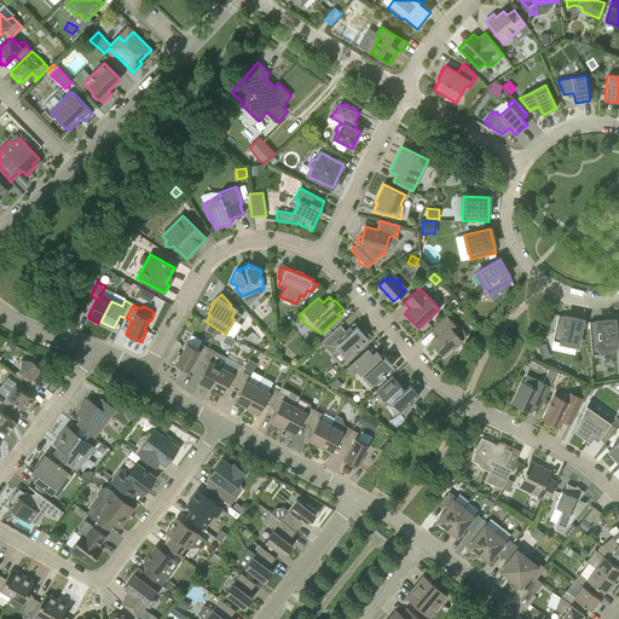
[(577,346),(583,320),(559,314),(553,340),(577,346)]
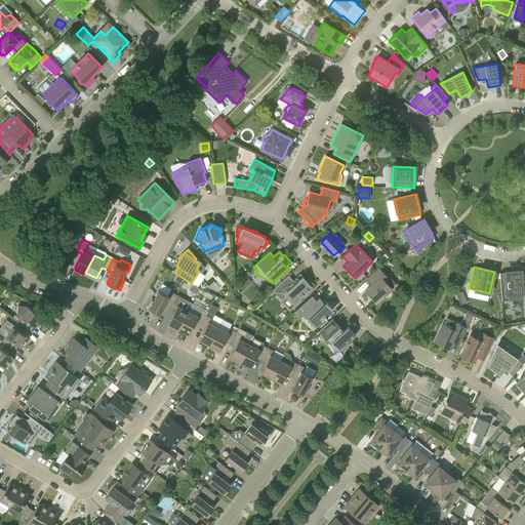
[(385,295),(392,289),(386,282),(389,279),(378,268),(368,277),(373,283),(365,290),(375,301),(382,294),(385,295)]
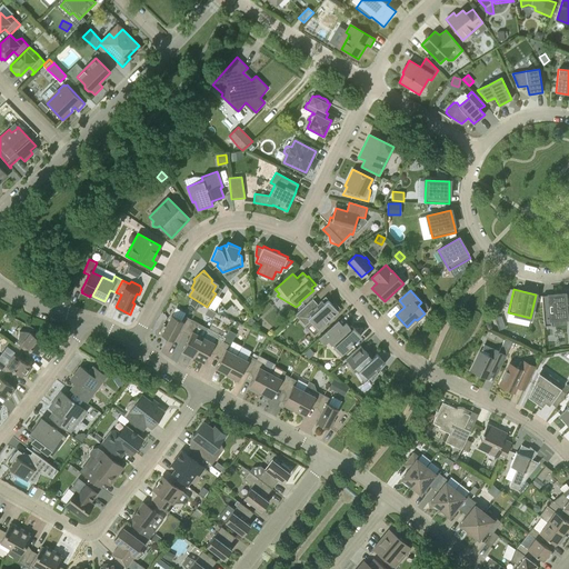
[(551,320),(566,319),(563,295),(541,296),(543,326),(551,326),(551,320)]
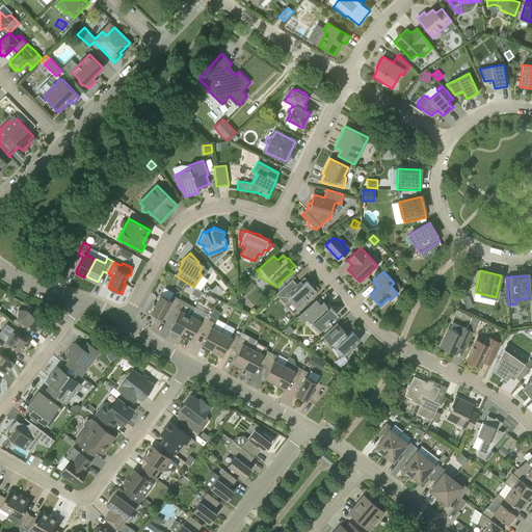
[(311,285),(303,277),(296,285),(292,280),(275,294),(285,304),(290,300),(297,308),(316,291),(315,290),(317,288),(313,283),(311,285)]
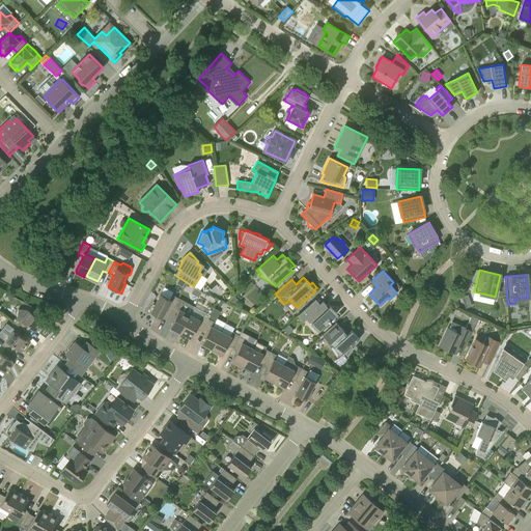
[(201,291),(194,287),(191,292),(199,297),(201,291)]
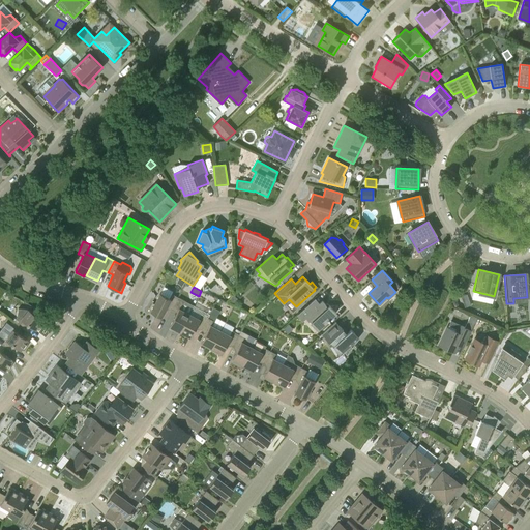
[(172,310),(178,297),(172,294),(169,298),(159,294),(150,312),(162,318),(167,306),(172,310)]
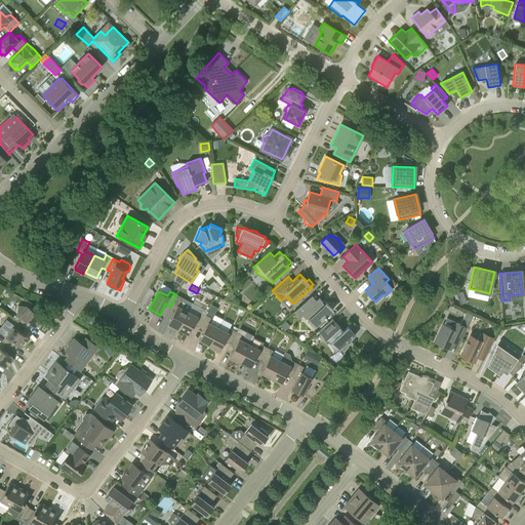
[(182,297),(176,294),(170,307),(175,309),(168,323),(168,324),(168,325),(175,329),(176,328),(178,329),(188,311),(177,306),(182,297)]
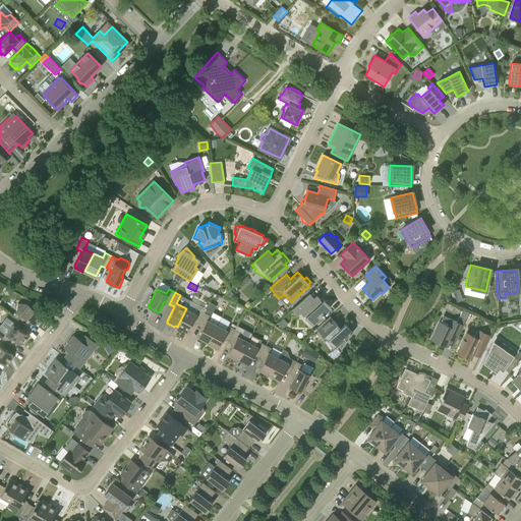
[(313,299),(309,294),(293,309),(309,327),(323,315),(324,314),(324,313),(330,307),(324,300),(322,301),(316,296),(313,299)]
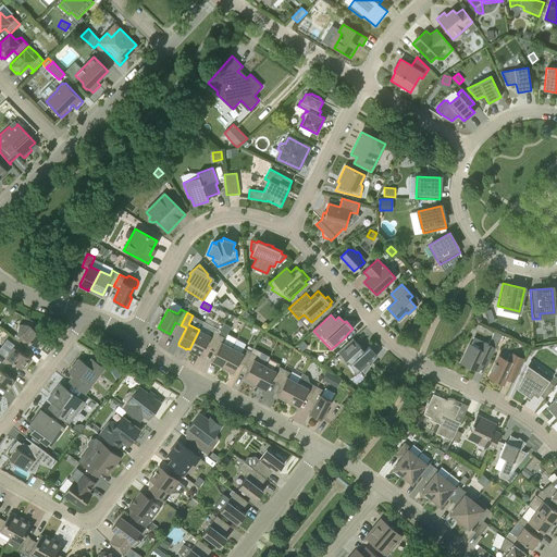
[(44,339),(46,337),(31,325),(20,324),(17,333),(13,338),(25,346),(28,342),(37,348),(39,346),(40,347),(46,341),(44,339)]
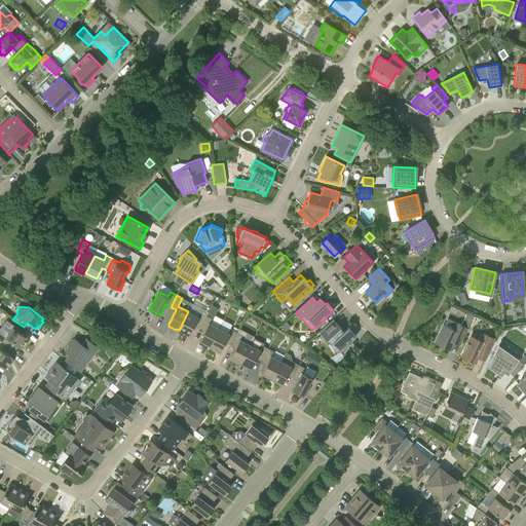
[(200,327),(205,315),(199,312),(197,316),(188,311),(179,330),(189,335),(195,325),(200,327)]
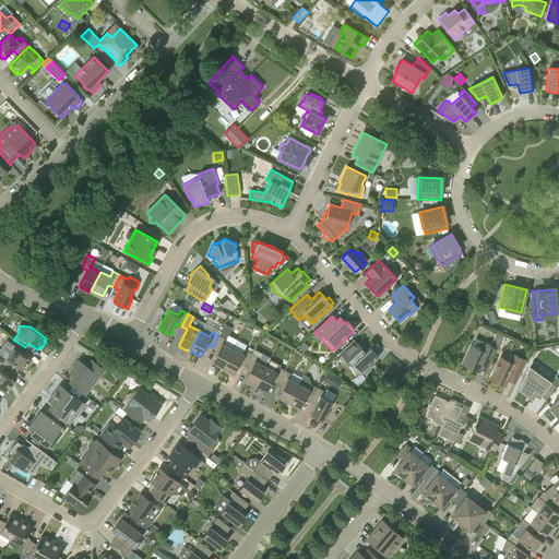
[(223,368),(233,349),(224,344),(229,334),(223,331),(221,336),(218,335),(213,347),(217,351),(212,361),(213,363),(212,364),(219,368),(221,367),(223,368)]
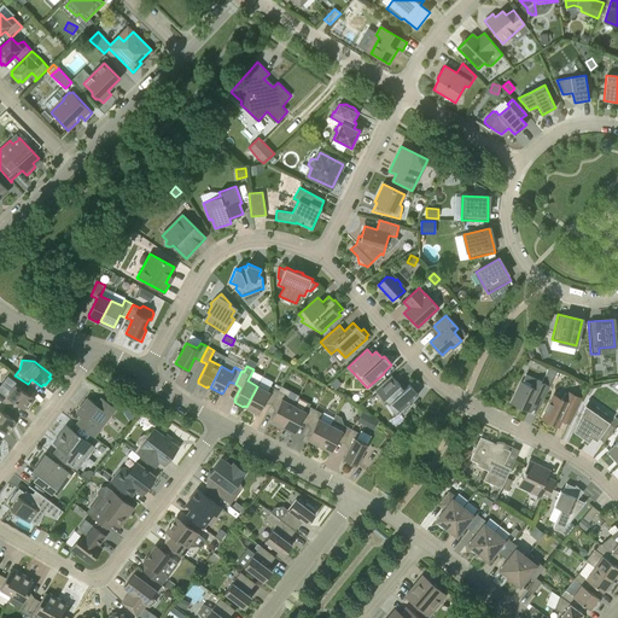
[(522,382),(512,403),(529,412),(536,397),(542,400),(555,373),(548,369),(542,382),(535,378),(531,386),(522,382)]
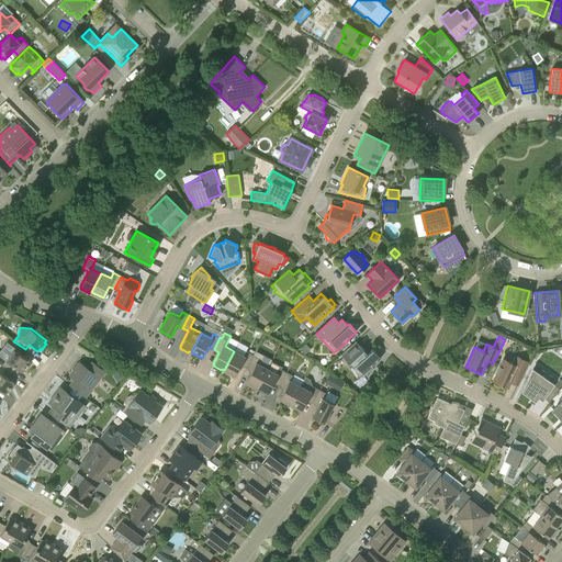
[(369,352),(363,350),(356,341),(341,355),(349,363),(350,362),(352,368),(359,378),(364,373),(368,377),(373,369),(371,367),(380,359),(372,349),(369,352)]
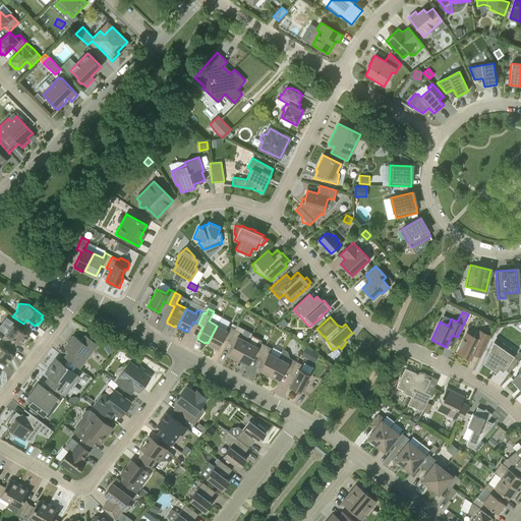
[(288,324),(284,319),(278,323),(283,328),(288,324)]
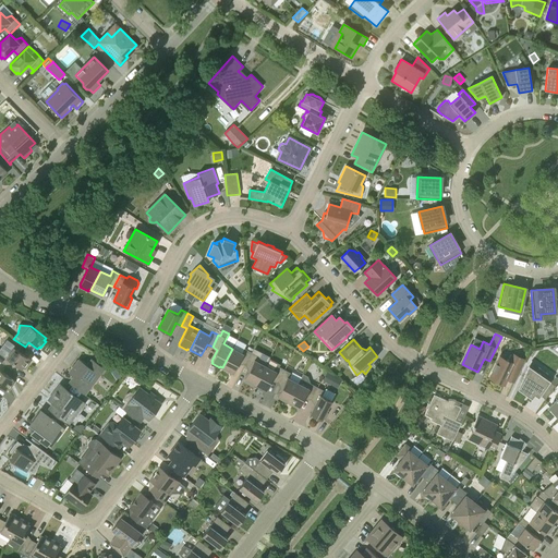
[(29,359),(14,348),(5,358),(0,353),(0,361),(9,368),(13,363),(22,370),(23,367),(24,368),(29,362),(28,361),(29,359)]
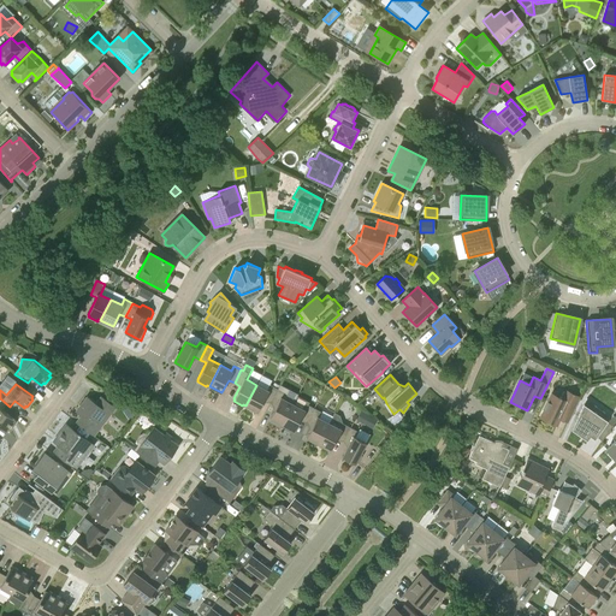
[(271,403),(278,389),(270,385),(267,390),(256,385),(246,406),(258,412),(264,400),(271,403)]
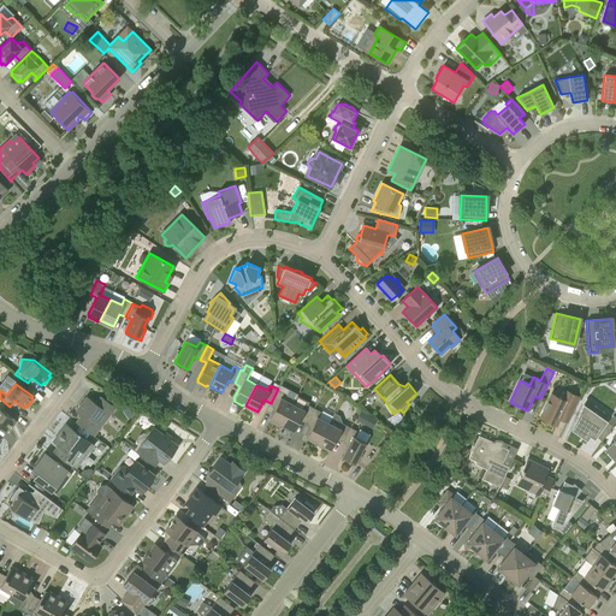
[(282,425),(292,404),(283,398),(285,394),(278,389),(271,403),(276,406),(270,418),(271,419),(270,420),(278,425),(279,424),(282,425)]
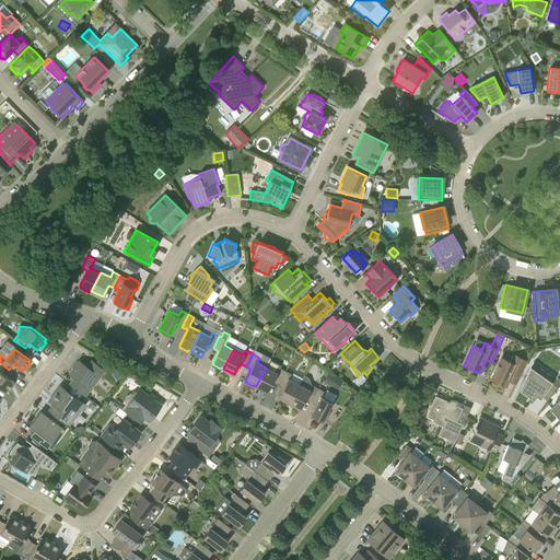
[(516,383),(526,361),(514,356),(511,363),(501,358),(491,378),(506,386),(510,380),(516,383)]
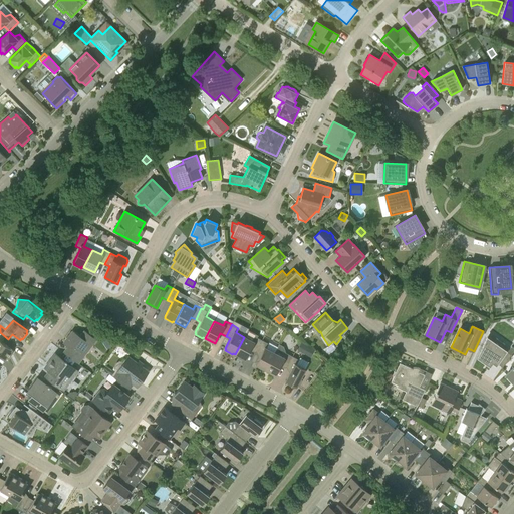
[(80,336),(72,330),(63,343),(68,347),(63,352),(77,363),(96,339),(84,330),(80,336)]
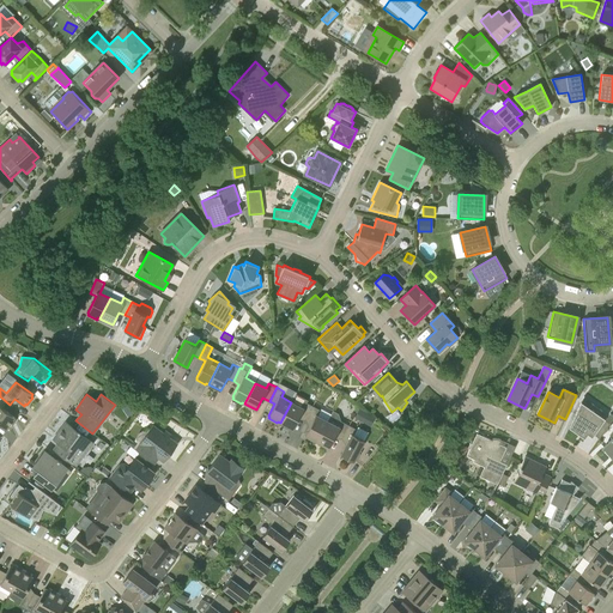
[(305,419),(313,406),(304,402),(302,407),(291,402),(280,423),(292,429),(299,417),(305,419)]
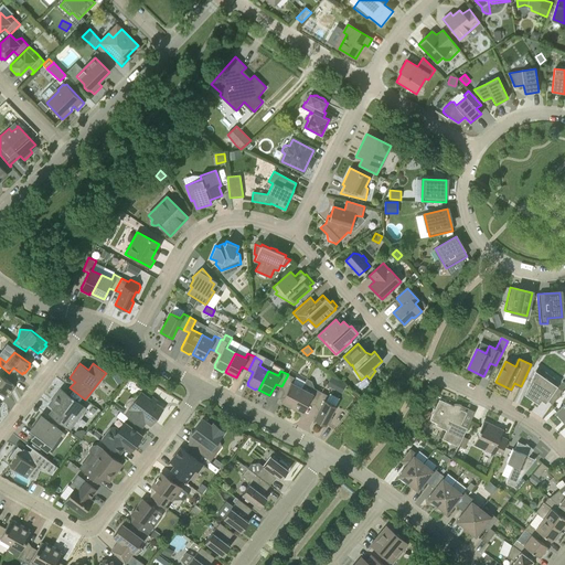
[(542,376),(535,371),(525,393),(539,403),(541,398),(545,401),(546,400),(552,403),(552,404),(562,390),(552,383),(555,379),(545,372),(542,376)]
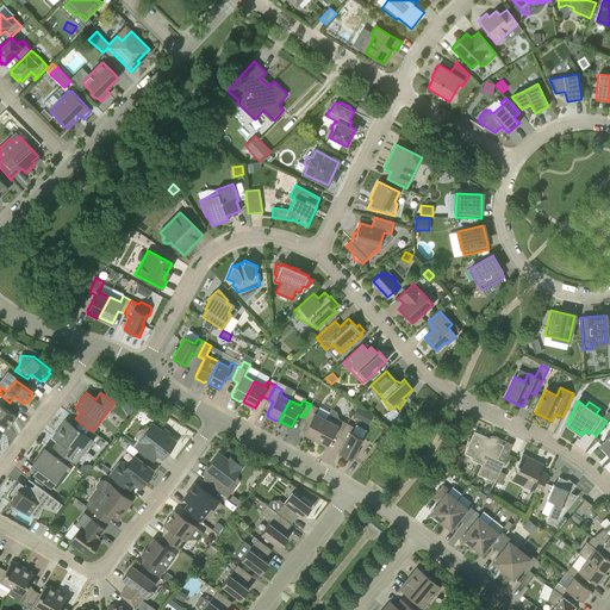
[(124,406),(123,406),(128,415),(129,414),(130,414),(135,410),(129,403),(124,406)]
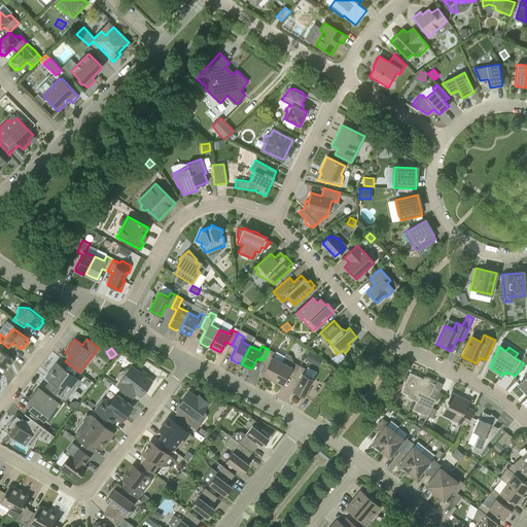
[(12,359),(0,349),(0,365),(5,370),(6,367),(8,369),(12,362),(11,361),(12,359)]
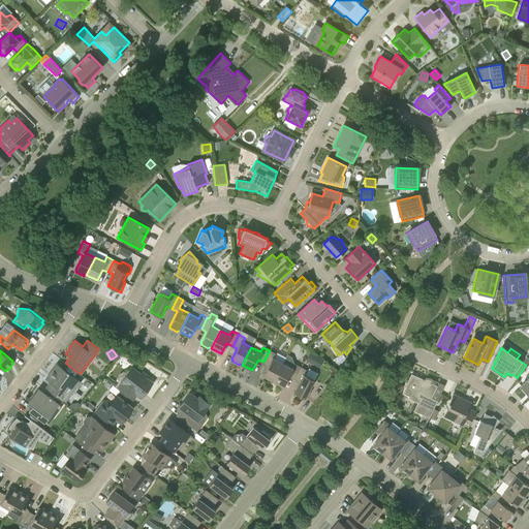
[(273,381),(283,364),(274,359),(276,354),(270,350),(263,362),(269,365),(262,376),(263,376),(262,377),(271,381),(271,380),(273,381)]
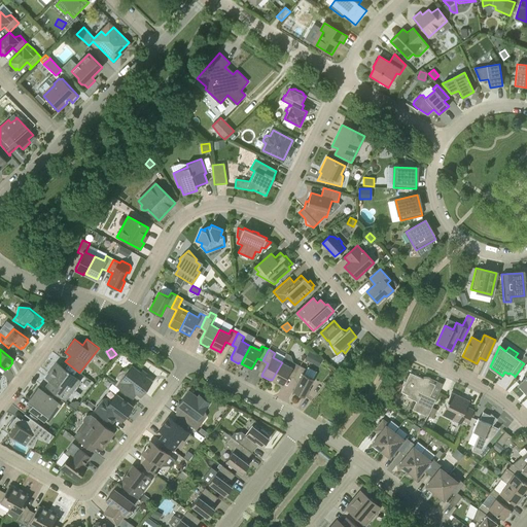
[(305,358),(312,362),(316,355),(309,351),(305,358)]
